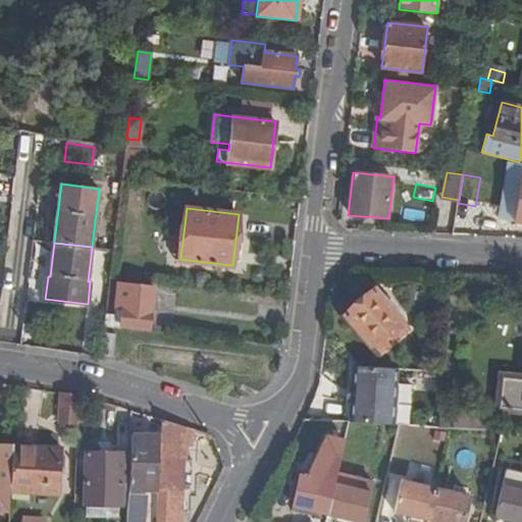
[(150,328),(154,285),(118,282),(115,315),(106,314),(104,326),(120,328),(121,325),(150,328)]
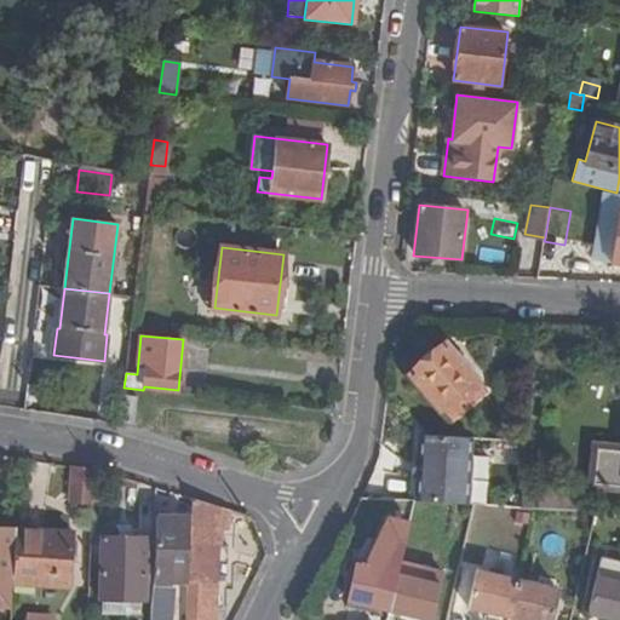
[(480,380),(445,339),(407,372),(447,418),(476,394),(471,388),(480,380)]
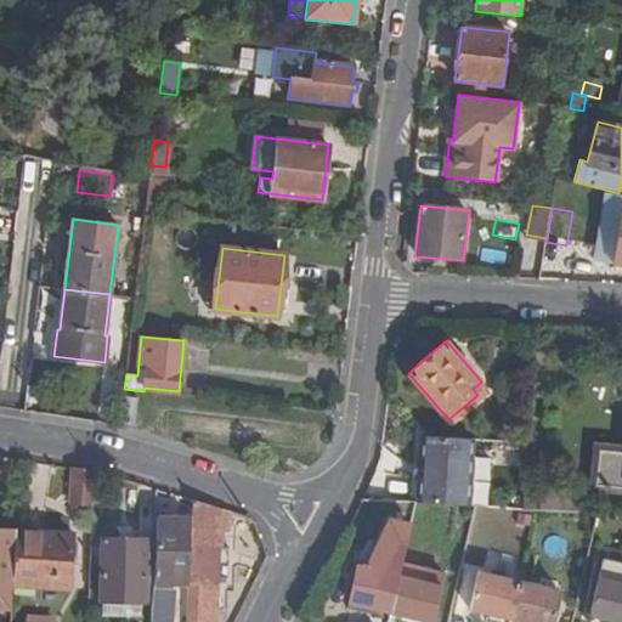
[(417,503),(469,505),(470,439),(429,436),(419,436),(417,503)]
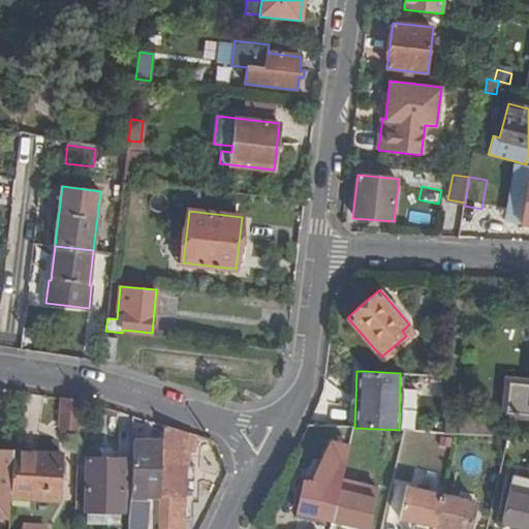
[(528,383),(509,381),(505,413),(528,415),(528,383)]
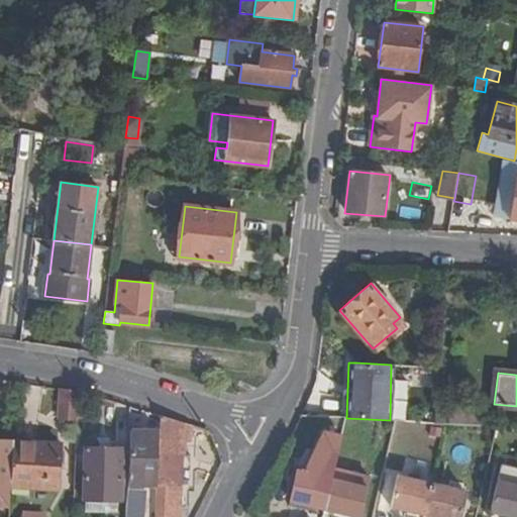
[(59,418),(78,419),(79,392),(61,389),(59,418)]
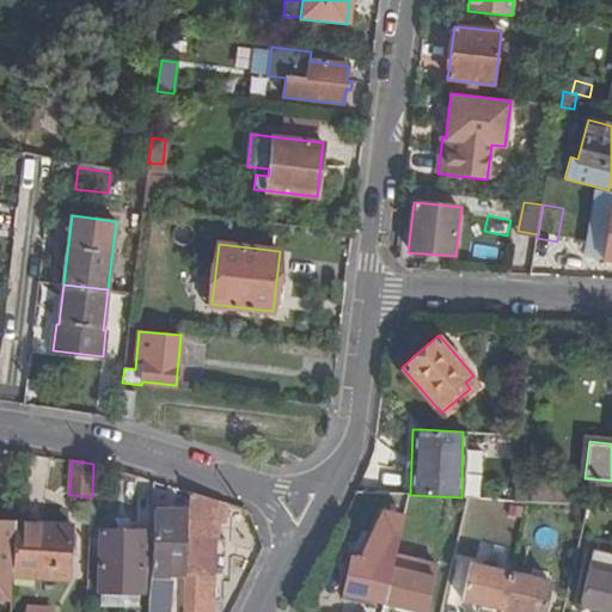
[(532,482),(515,482),(514,500),(531,501),(532,482)]
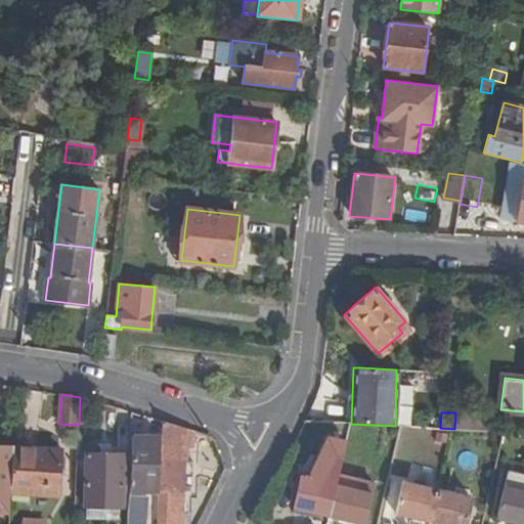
[(486,415),(455,412),(454,429),(485,430),(486,415)]
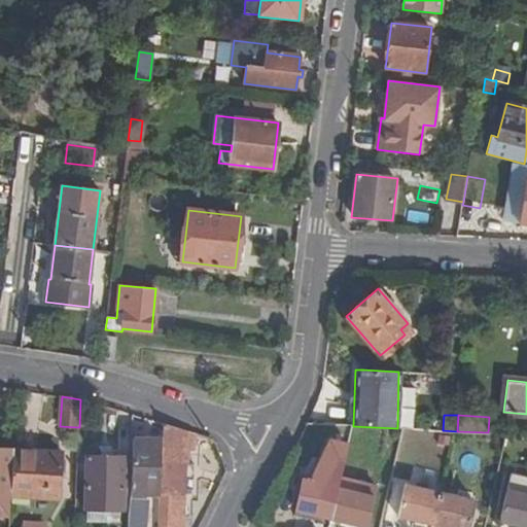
[(196,433),(164,423),(162,441),(159,494),(157,522),(172,522),(173,494),(183,495),(185,465),(187,465),(188,461),(189,442),(194,442),(196,433)]
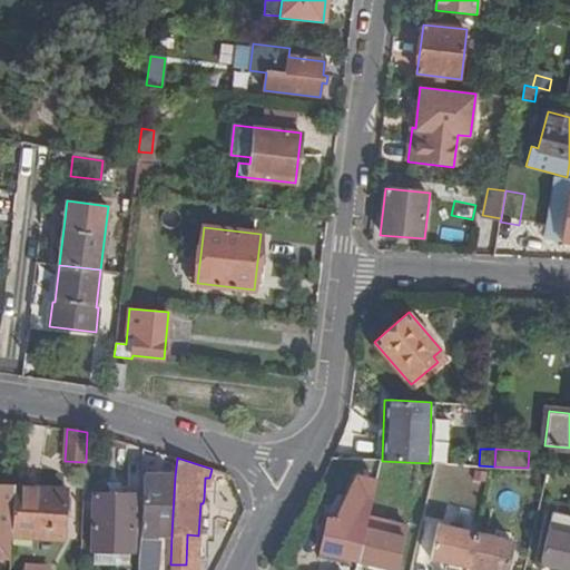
[(175,477),(144,475),(141,533),(172,534),(175,477)]
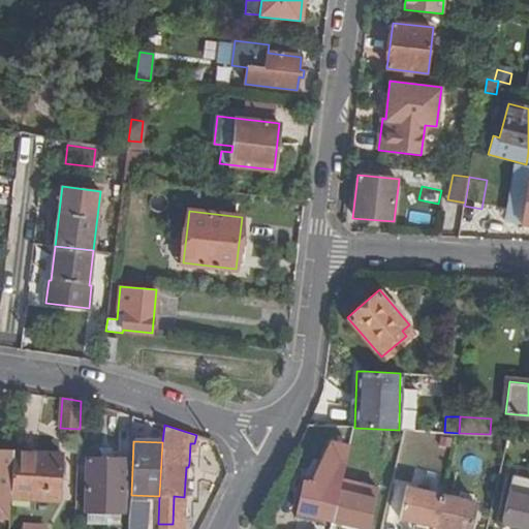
[(201,464),(203,444),(194,443),(190,443),(189,463),(201,464)]
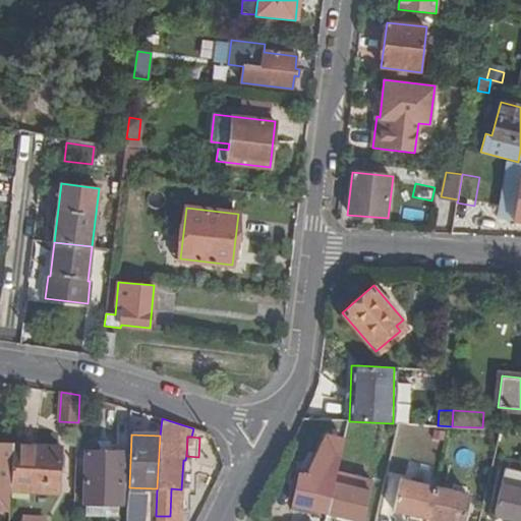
[(0,483),(11,484),(13,446),(0,445),(0,483)]
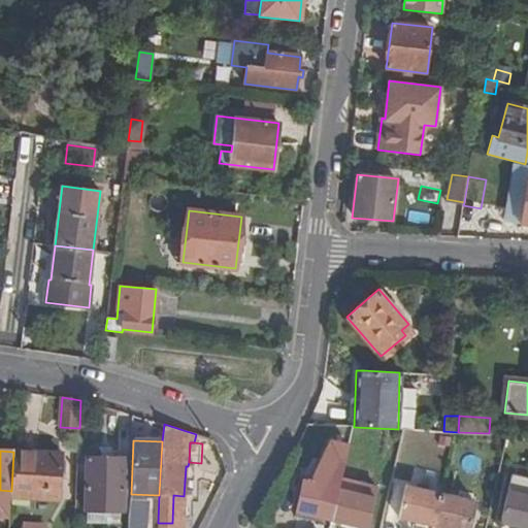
[(10,495),(59,499),(62,454),(13,452),(11,491),(10,495)]
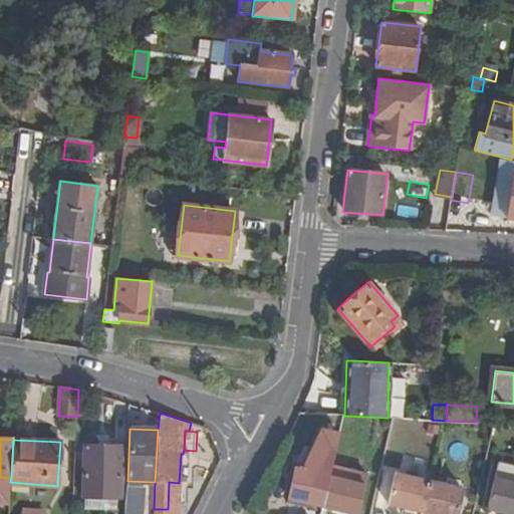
[(117,497),(119,497),(121,446),(84,445),(83,496),(85,496),(117,497)]
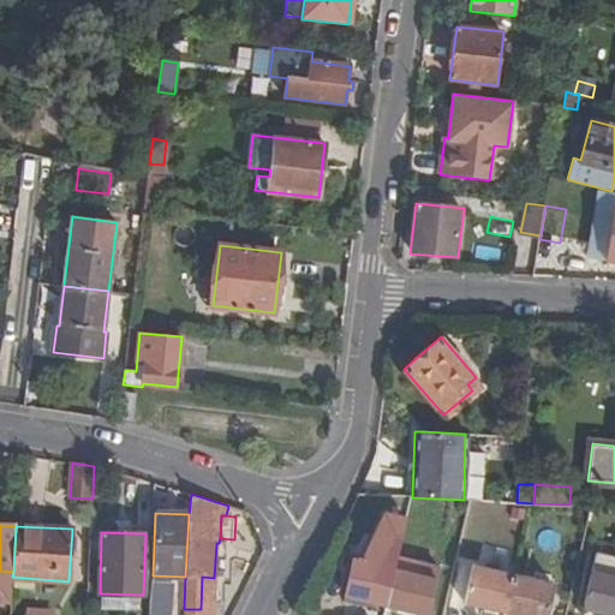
[(583,608),(614,614),(614,556),(596,553),(591,572),(583,608)]
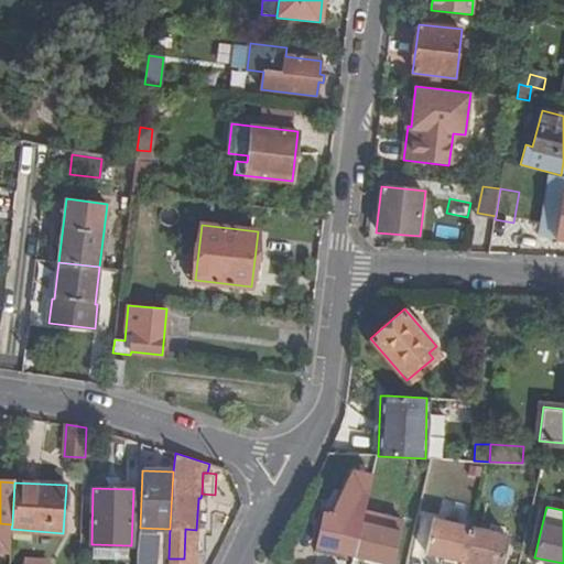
[(361,521),(324,512),(316,545),(354,554),(361,521)]
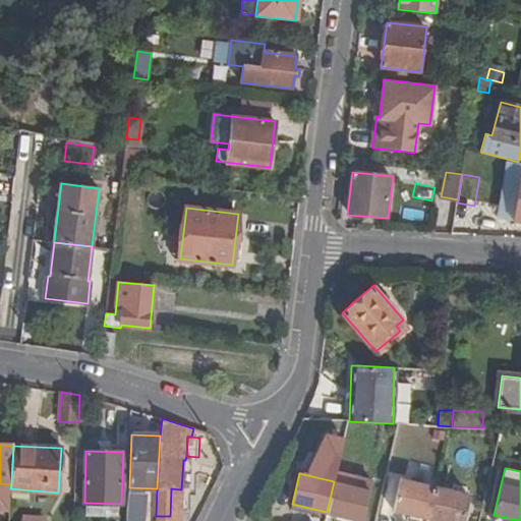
[(435,487),(400,479),(394,510),(428,518),(435,487)]
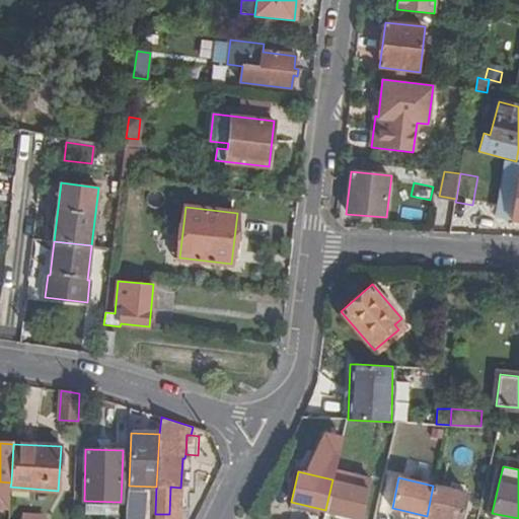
[(367,488),(332,479),(325,510),(361,518),(367,488)]
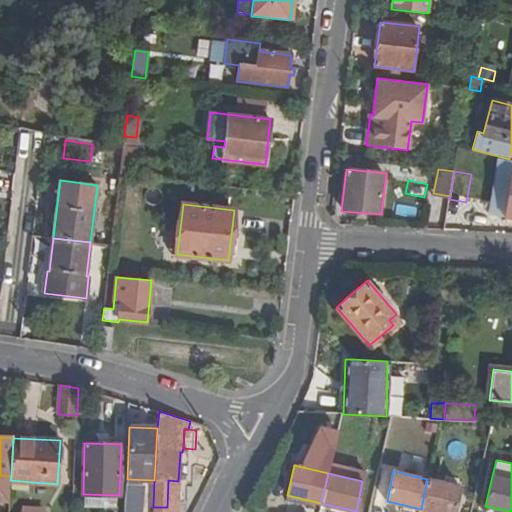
[(455,511),(461,487),(427,479),(421,509),(434,511),(455,511)]
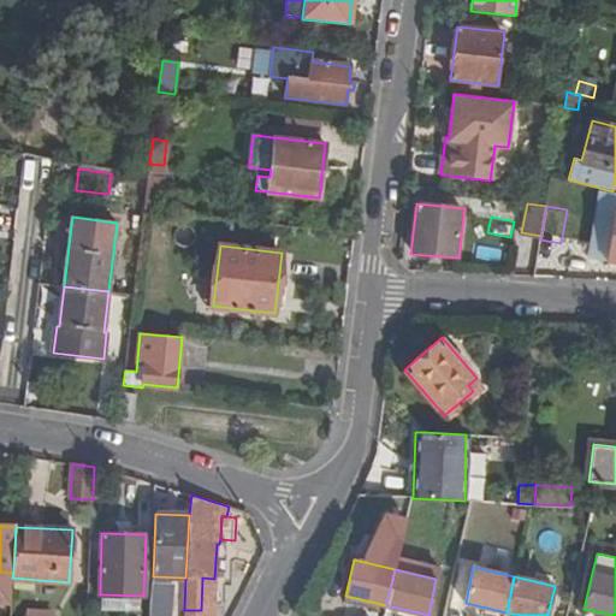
[(170,615),(173,584),(153,582),(149,615),(170,615)]
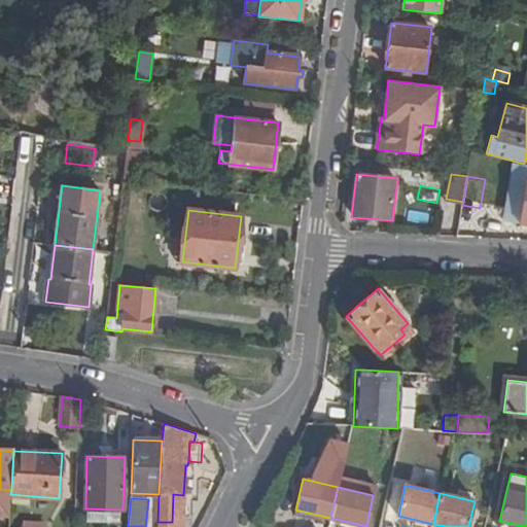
[(120,510),(88,508),(88,521),(119,522),(120,510)]
